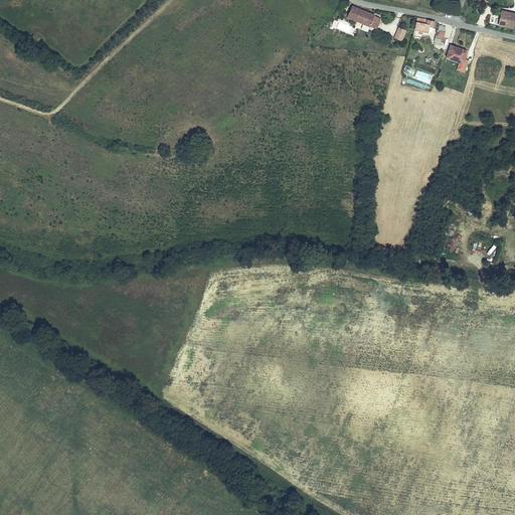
[(379,23),(380,18),(375,16),(375,15),(352,6),(349,14),(345,12),(344,15),(348,16),(348,17),(370,26),(373,20),(379,23)]
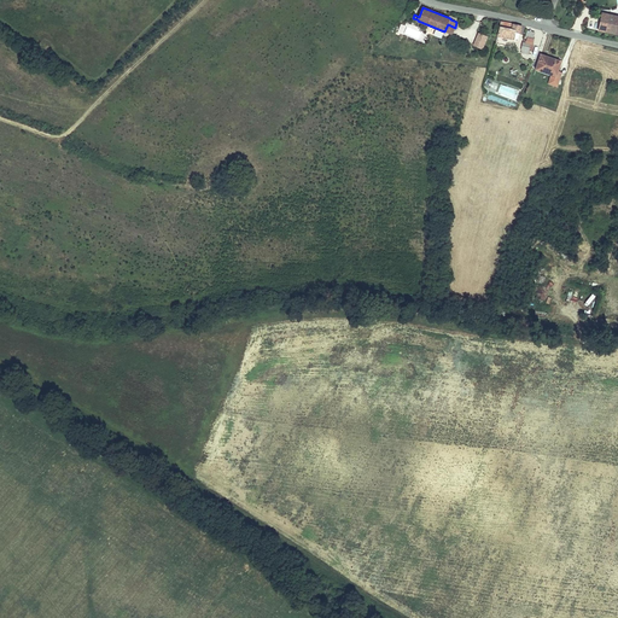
[(617,16),(604,13),(600,30),(617,34),(617,16)]
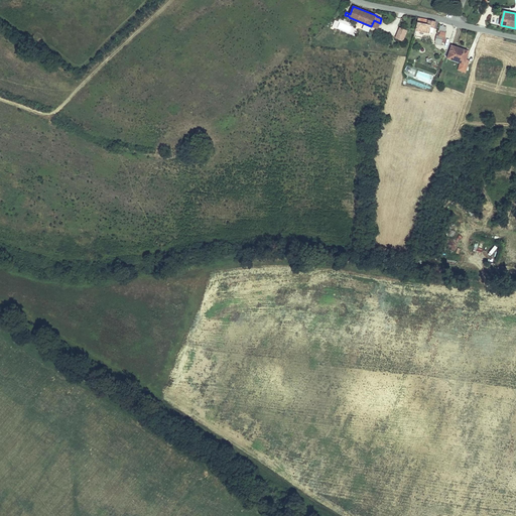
[(434,28),(435,21),(418,17),(415,29),(432,33),(433,28),(434,28)]
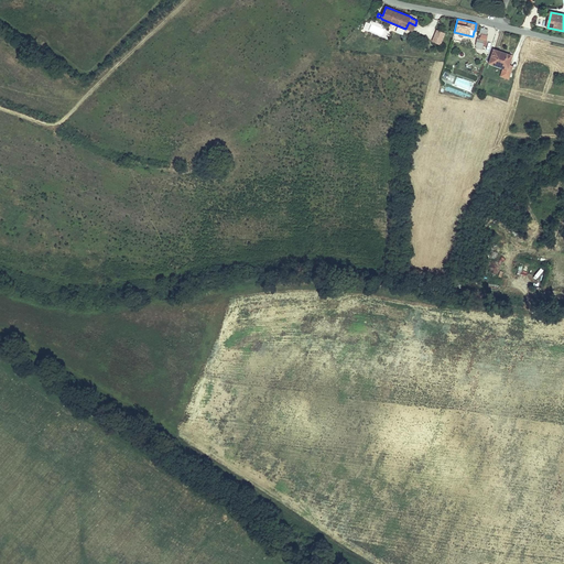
[(369,31),(381,34),(384,25),(371,21),(369,31)]
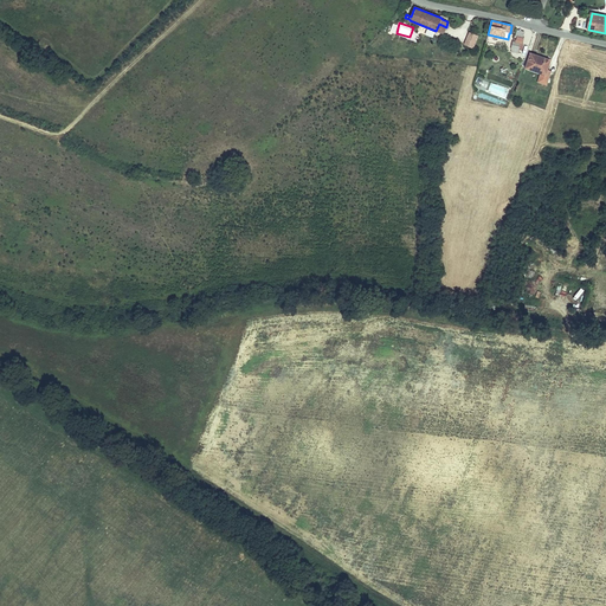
[(446,27),(439,24),(436,31),(443,34),(446,27)]
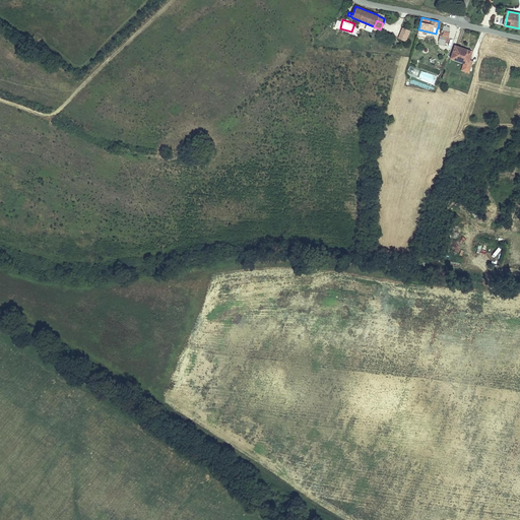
[(401,26),(397,38),(406,41),(410,29),(401,26)]
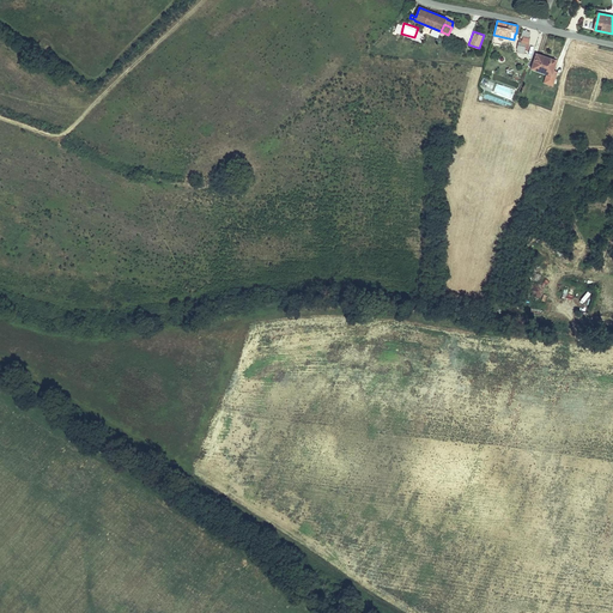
[(536,55),(532,68),(551,76),(557,61),(546,58),(545,59),(536,55)]
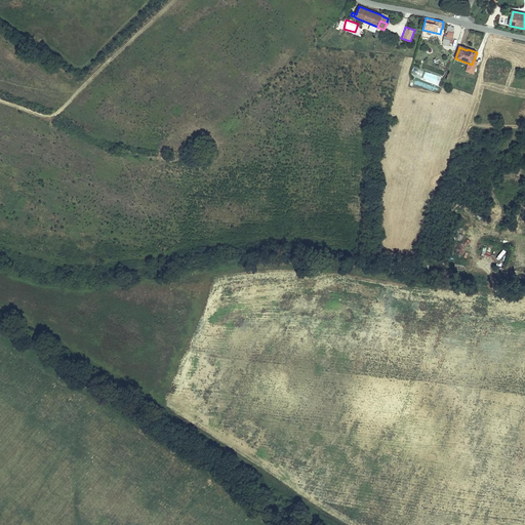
All buildings are outlined.
